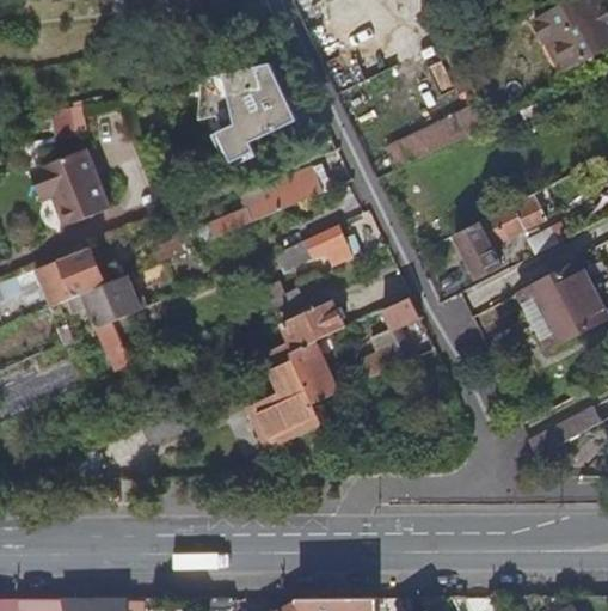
[(194,16),(191,0),(152,0),(155,19),(153,19),(154,23),(157,22),(167,20),(196,18),(196,16),(194,16)]
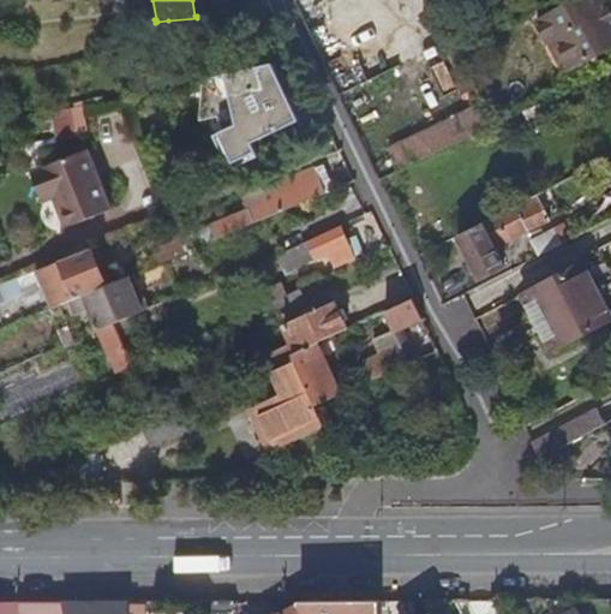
[(595,10),(591,0),(570,0),(533,19),(543,40),(551,36),(567,67),(610,45),(610,19),(605,6),(595,10)]
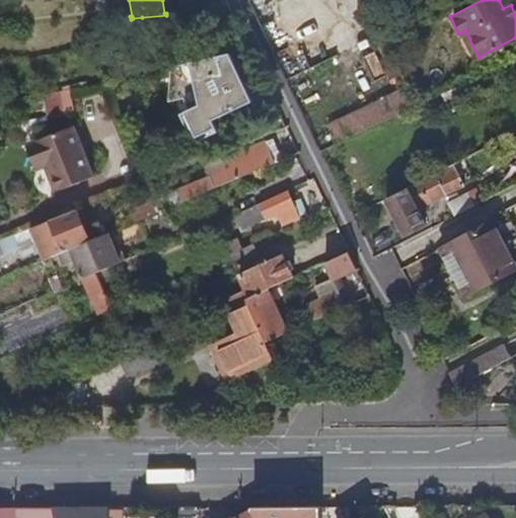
[(499,0),(503,8),(511,5),(508,0),(499,0)]
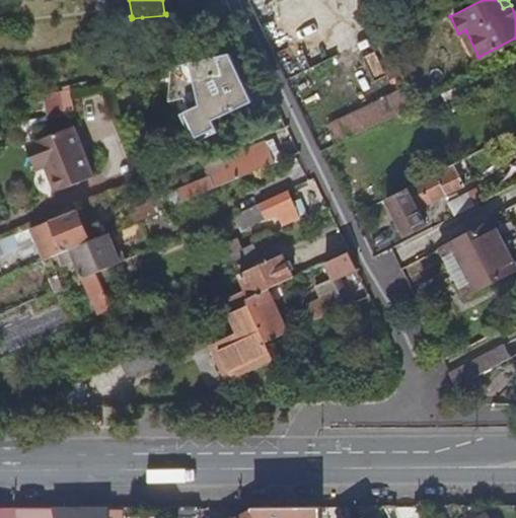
[(410,38),(420,31),(415,20),(403,26),(410,38)]
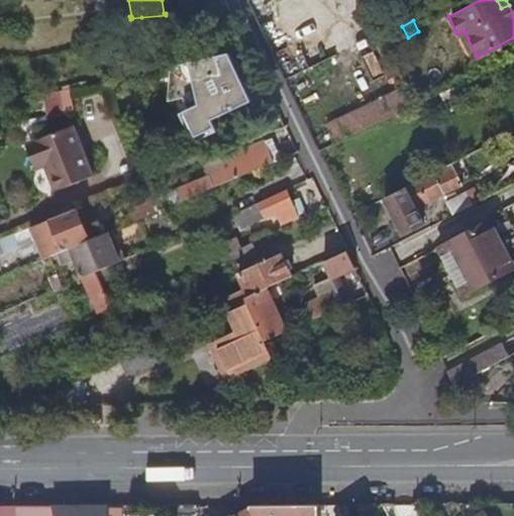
[(464,30),(456,33),(470,61),(477,57),(464,30)]
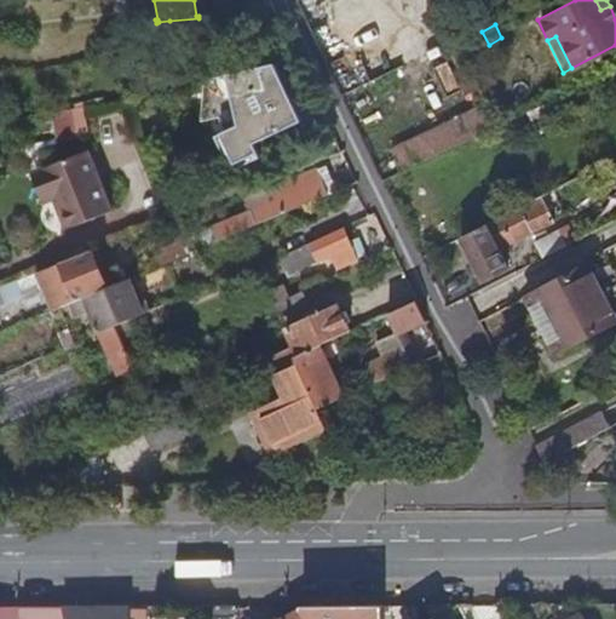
[(253,144),(299,120),(271,63),(201,79),(211,118),(228,114),(231,127),(214,136),(231,170),(259,156),(253,144)]
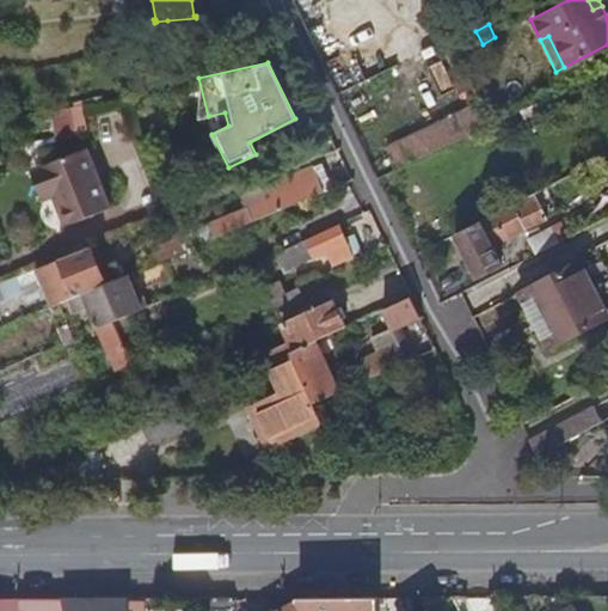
[(459,139),(491,123),(481,103),(448,118),(459,139)]
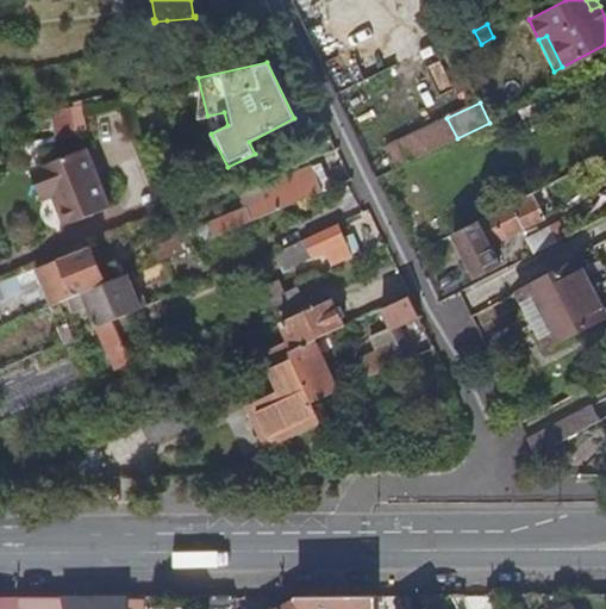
[(394,168),(457,138),(447,118),(447,116),(382,147),(394,168)]
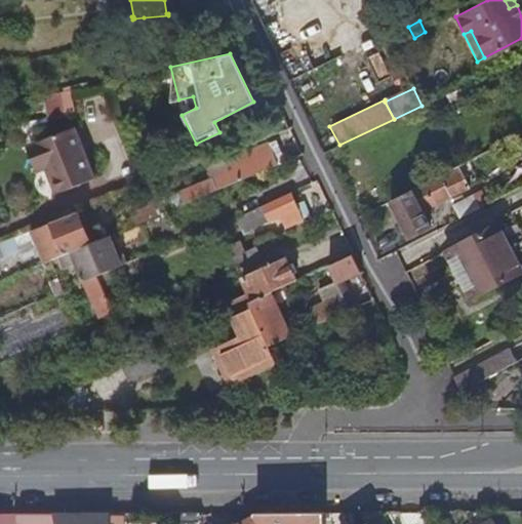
[(92,178),(72,127),(29,145),(39,170),(44,168),(54,194),(92,178)]
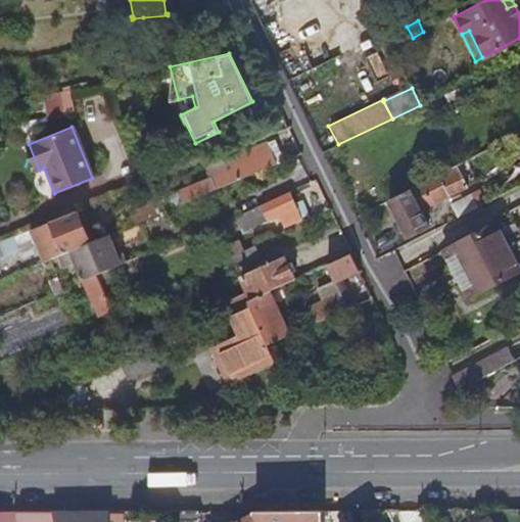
[(183,203),(276,163),(267,143),(205,169),(209,179),(177,193),(181,203),(183,203)]
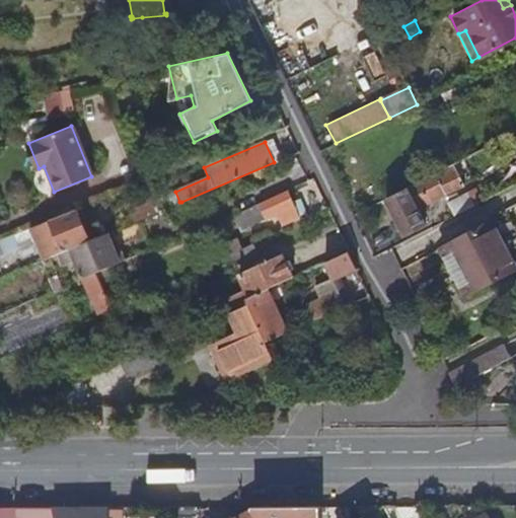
[(403,233),(424,222),(416,207),(462,183),(452,162),(403,187),(406,189),(386,199),(403,233)]
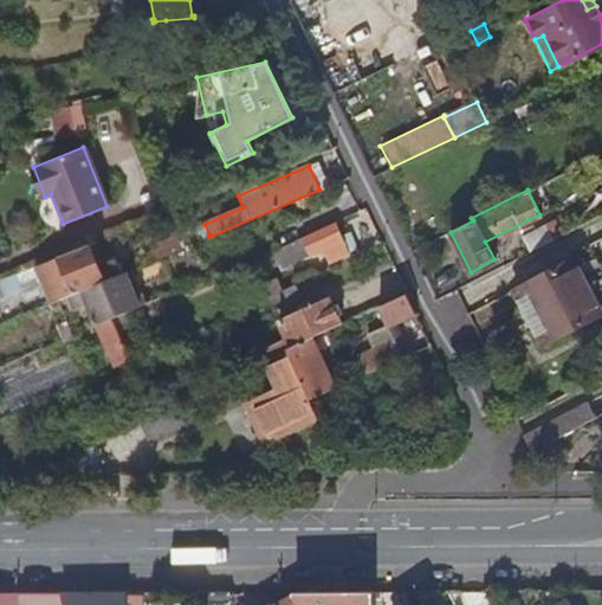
[(334,223),(290,243),(298,261),(323,249),(329,262),(348,252),(347,252),(340,235),(334,223)]
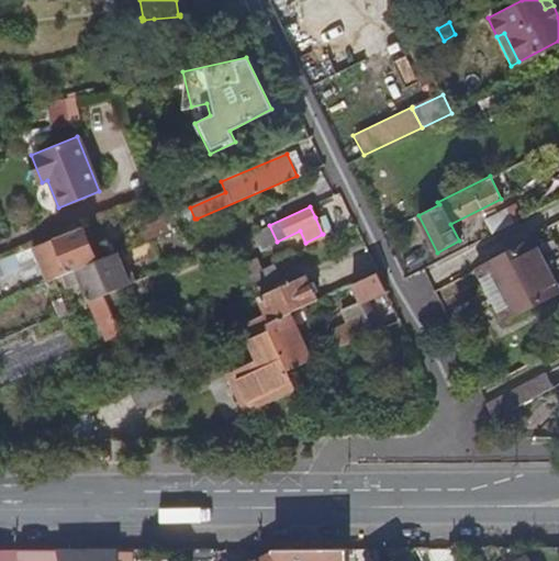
[(492,233),(513,221),(506,209),(485,220),(492,233)]
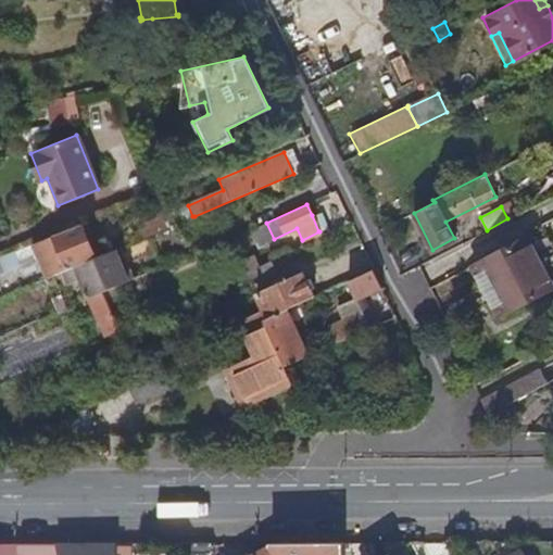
[(321,212),(312,215),(318,231),(328,227),(321,212)]
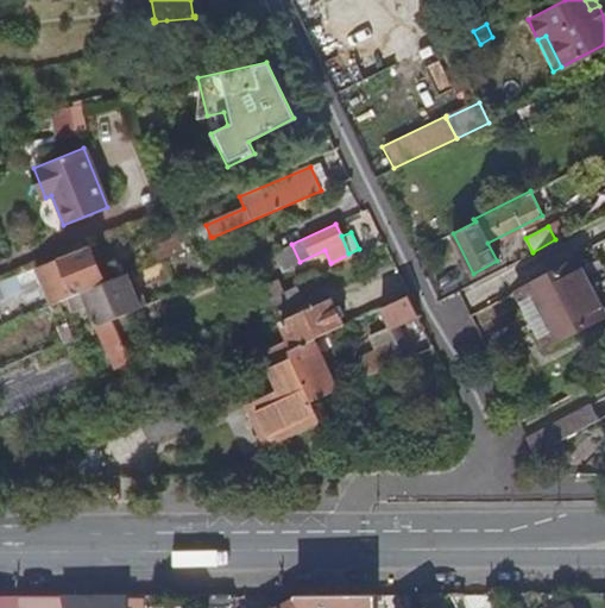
[(157,259),(191,245),(187,233),(151,246),(157,259)]
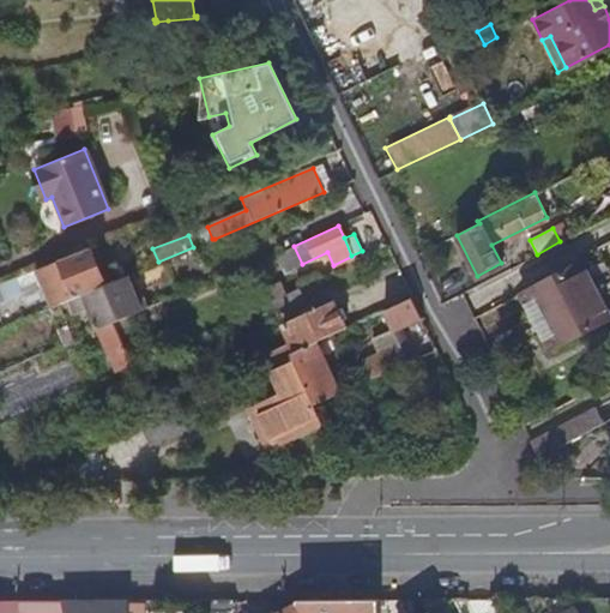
[(294,246),(277,254),(285,271),(302,264),(294,246)]
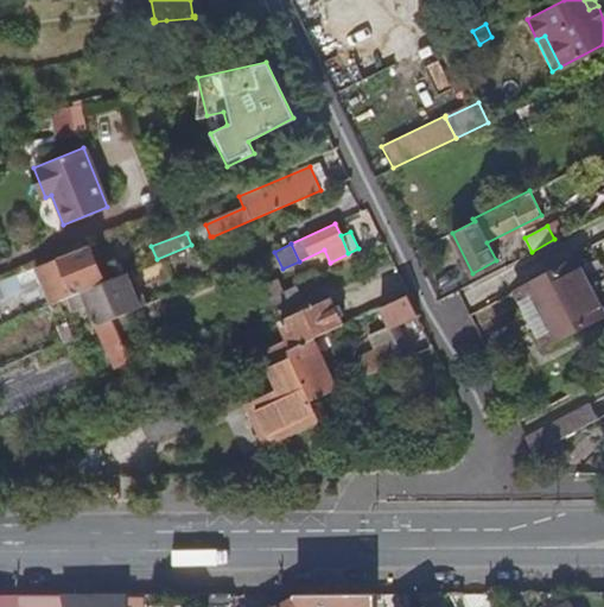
[(102,282),(120,274),(114,259),(102,264),(96,266),(93,258),(88,245),(56,258),(72,295),(102,282)]
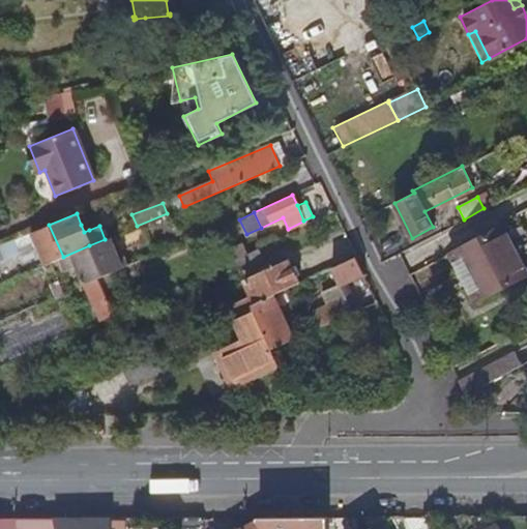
[(526,252),(526,234),(518,216),(448,253),(459,274),(471,268),(486,296),(526,274),(526,273),(518,257),(526,252)]
